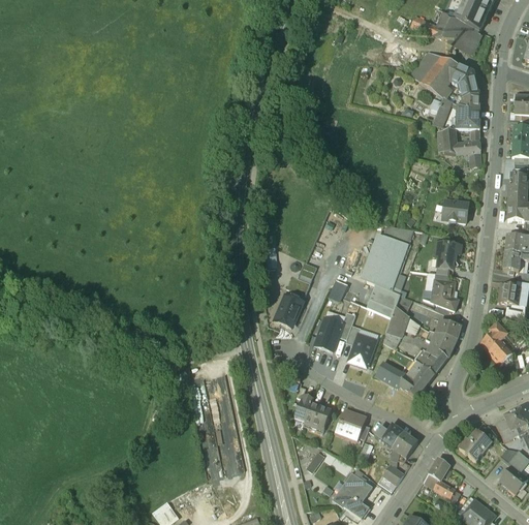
[(461,0),(454,17),(475,26),(479,28),(492,0),(461,0)]
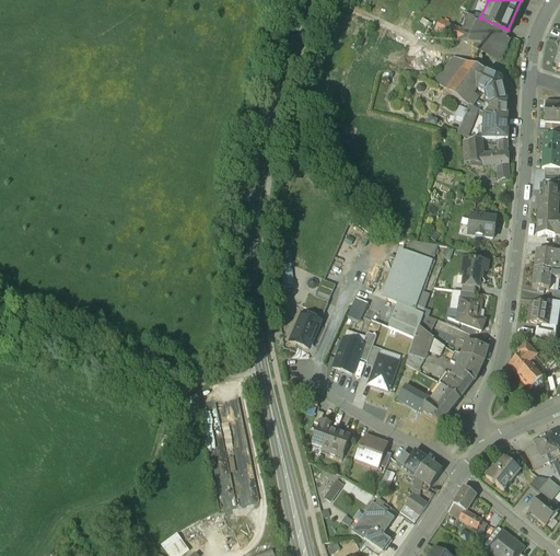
[(480,18),(468,12),(462,26),(463,26),(457,36),(492,53),(492,50),(502,31),(503,27),(480,18)]
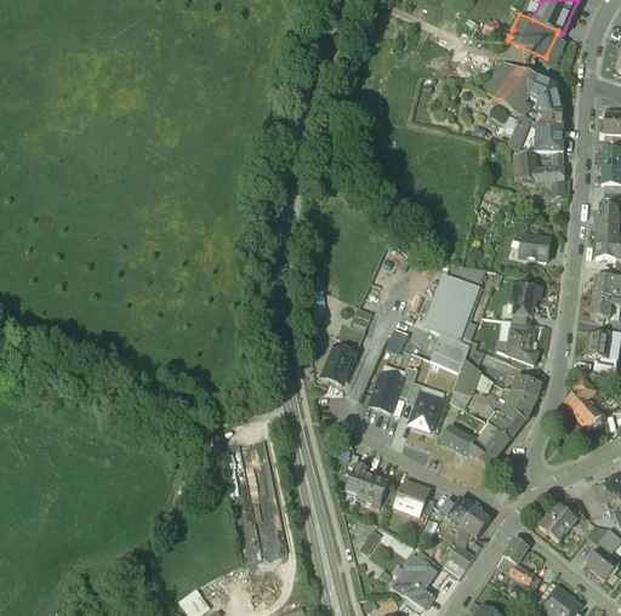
[(512,29),(486,17),(482,29),(507,40),(513,29),(512,29)]
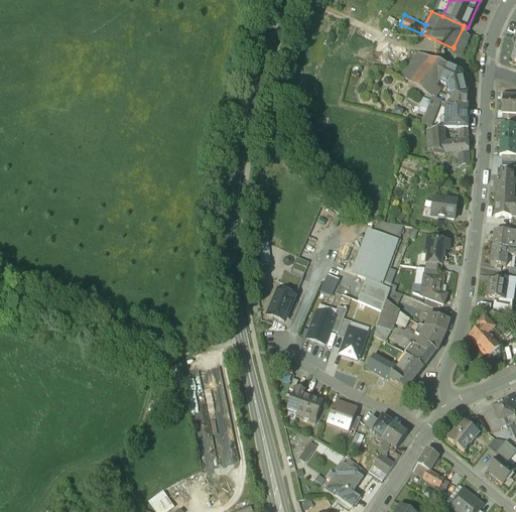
[(469,31),(463,28),(454,46),(461,49),(469,31)]
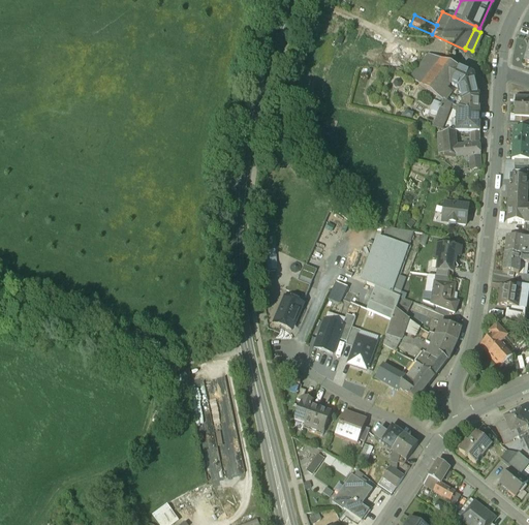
[(459,64),(430,50),(410,73),(432,89),(439,93),(442,89),(445,85),(449,80),(452,80),(459,64)]
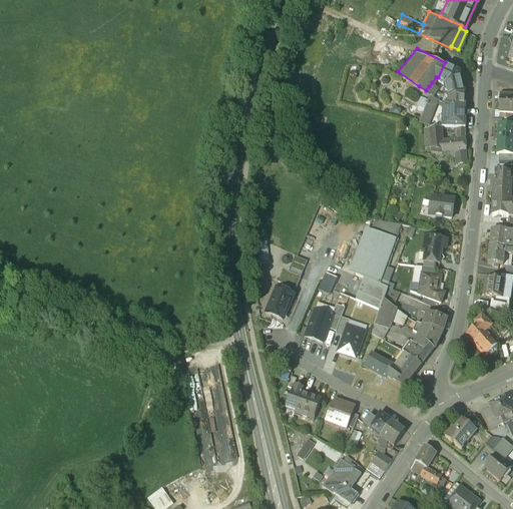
[(458,68),(445,62),(438,77),(444,80),(447,94),(464,89),(460,74),(459,68),(458,68)]
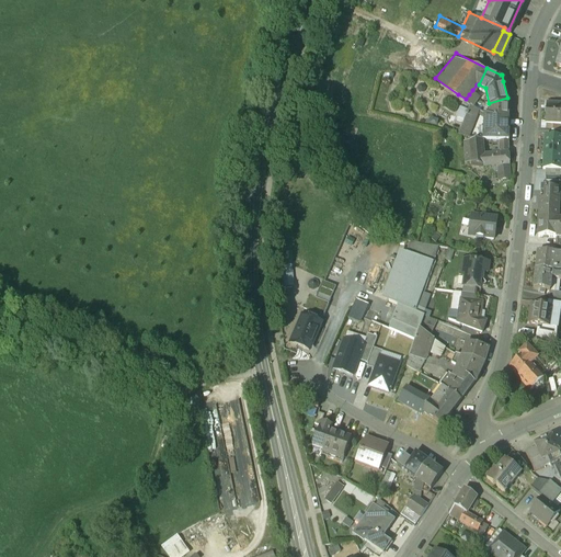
[(469,94),(466,99),(469,101),(472,102),(478,94),(472,90),(469,94)]
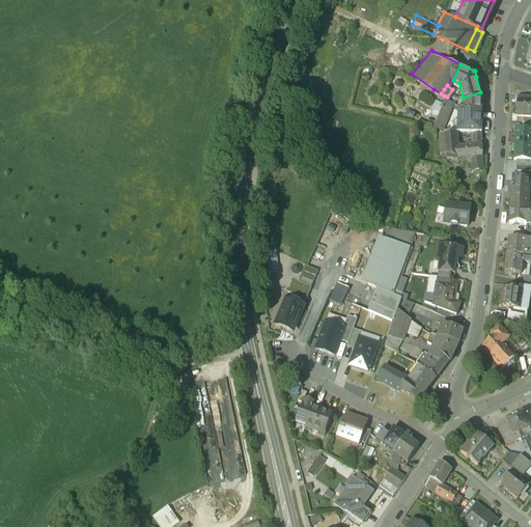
[(441,104),(444,95),(441,93),(434,89),(431,100),(441,104)]
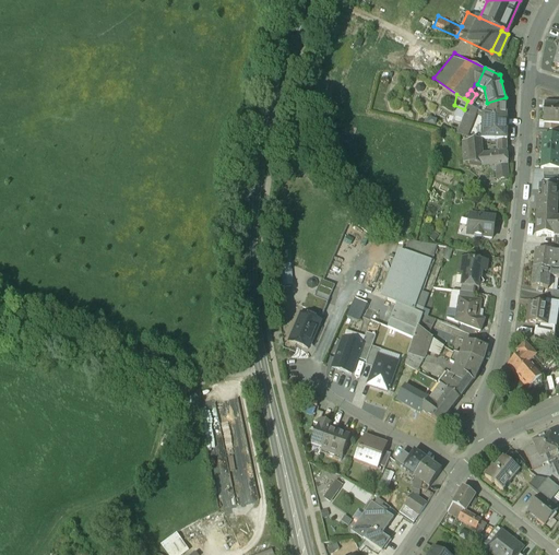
[(487,103),(476,94),(471,102),(476,105),(484,108),(487,103)]
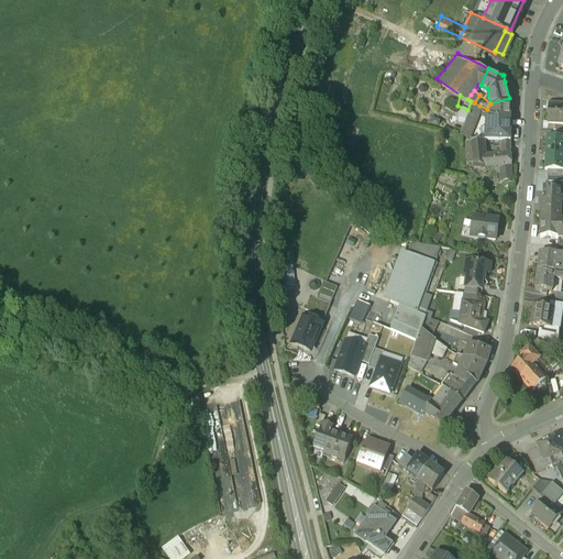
[(509,98),(490,103),(487,110),(497,116),(510,116),(510,102),(509,98)]
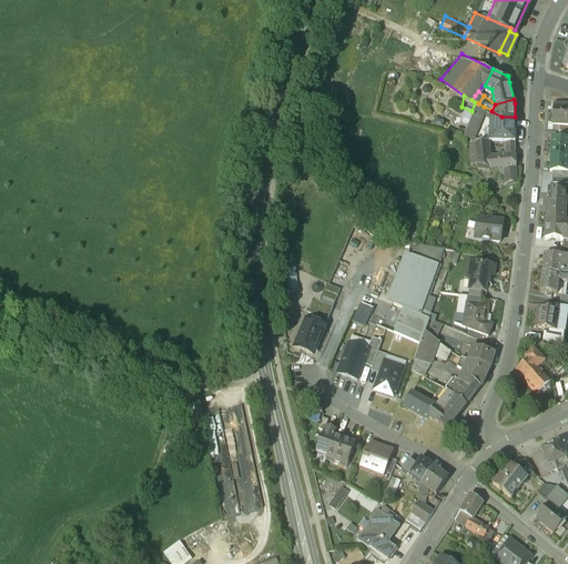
[(567,99),(553,99),(551,120),(558,120),(567,120),(567,99)]
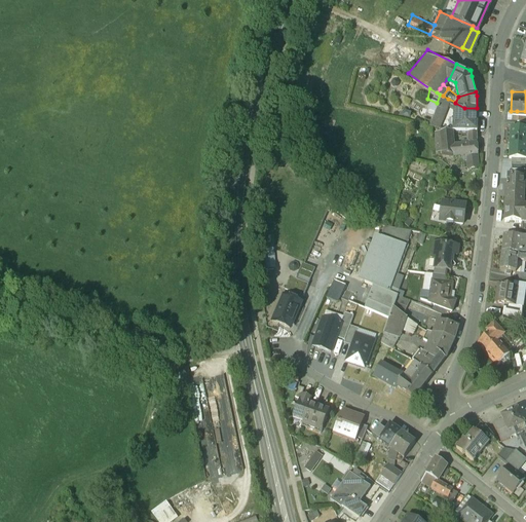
[(437,103),(434,112),(442,115),(448,99),(443,96),(440,95),(437,103)]
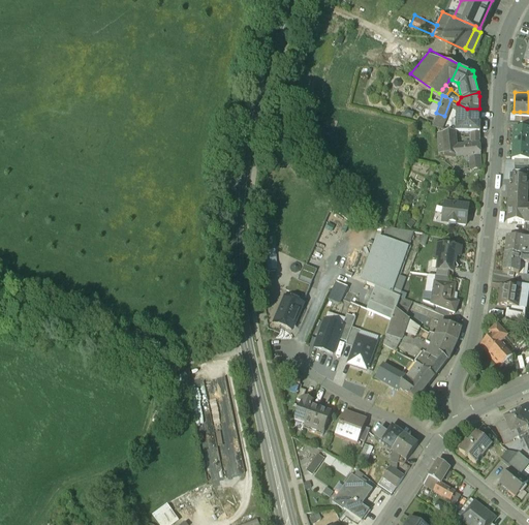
[(458,103),(458,102),(457,114),(468,114),(468,115),(479,115),(479,109),(467,109),(458,103)]
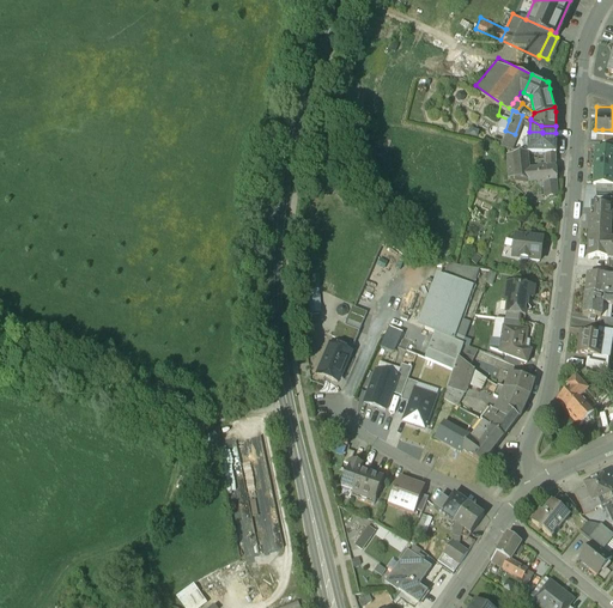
[(515,134),(505,131),(501,143),(511,145),(515,134)]
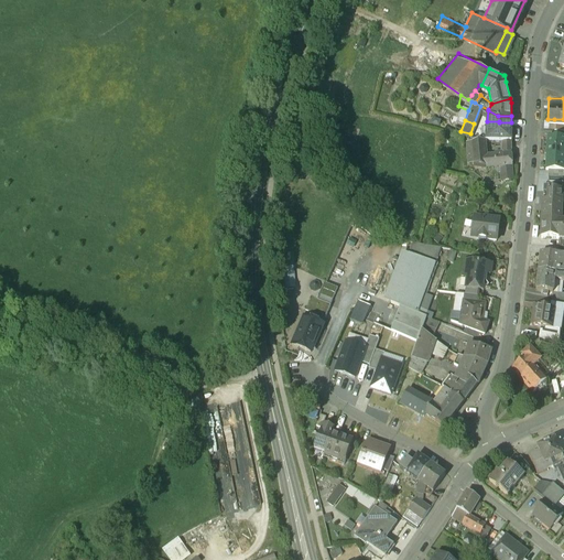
[(499,121),(487,121),(487,124),(486,136),(500,136),(510,136),(511,137),(511,122),(499,122),(499,121)]
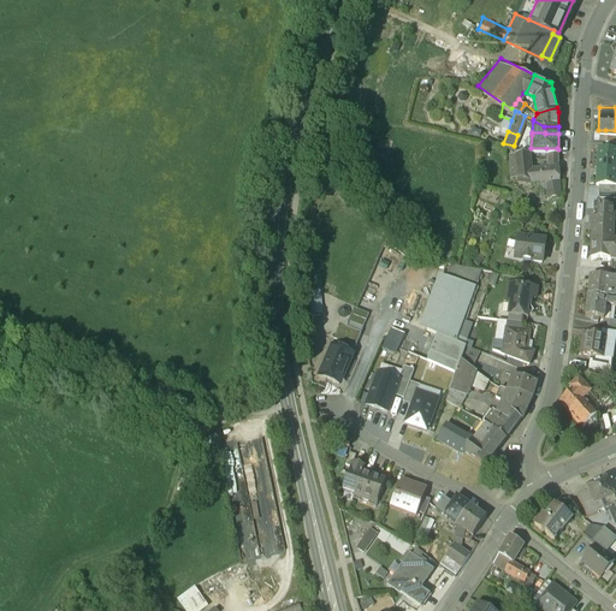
[(608,146),(598,144),(596,181),(598,181),(615,181),(615,176),(615,142),(608,142),(608,146)]
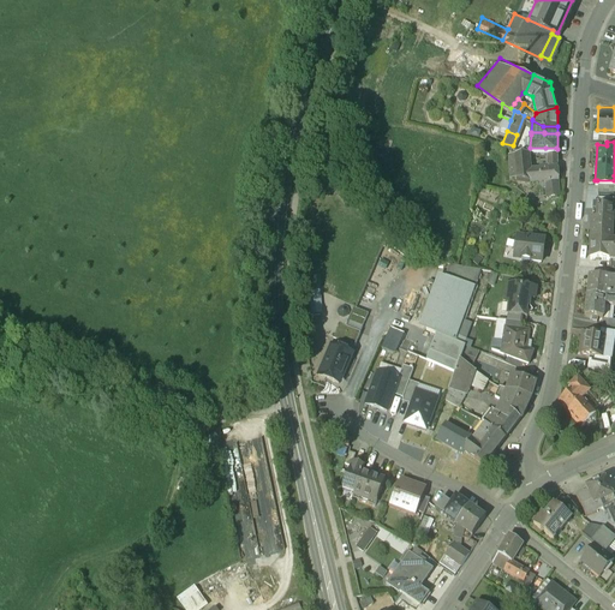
[(557,162),(557,149),(556,148),(545,148),(545,163),(557,162)]
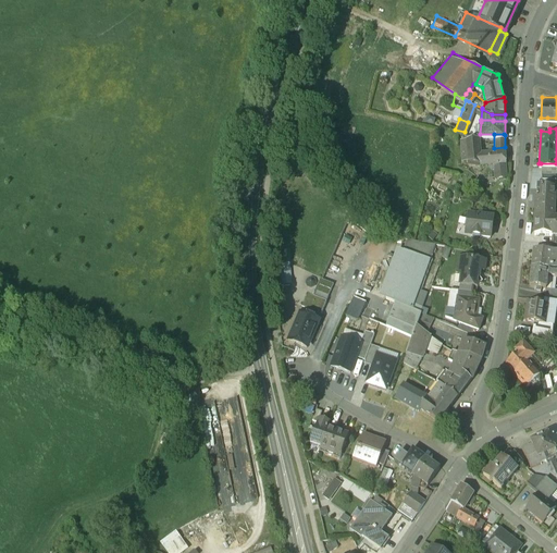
[(479,135),(467,136),(468,157),(480,160),(480,149),(479,135)]
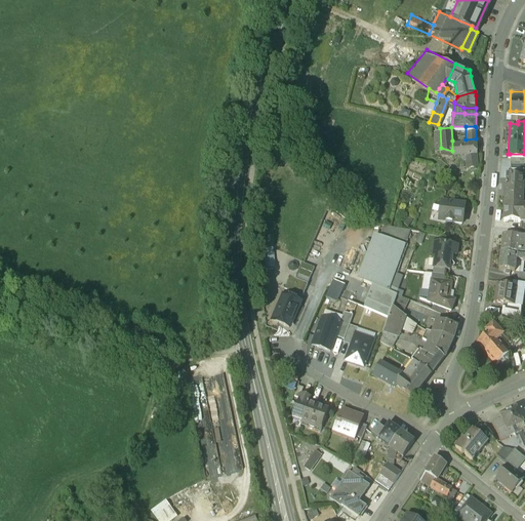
[(466,139),(452,141),(452,151),(452,153),(460,152),(476,151),(477,151),(476,138),(466,139)]
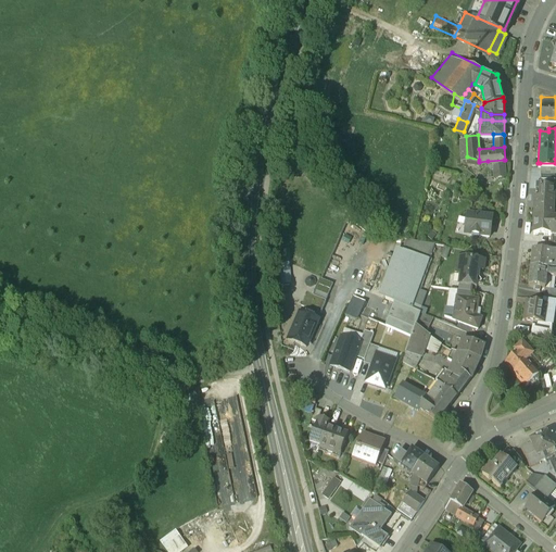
[(504,160),(488,161),(488,164),(491,166),(493,165),(494,174),(505,173),(504,160)]
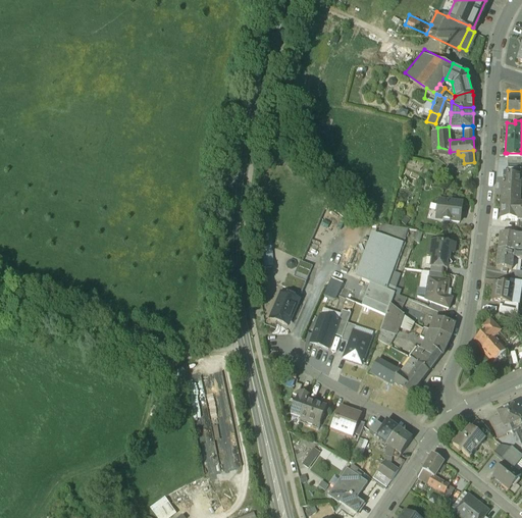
[(521,153),(507,153),(507,161),(521,161),(521,153)]
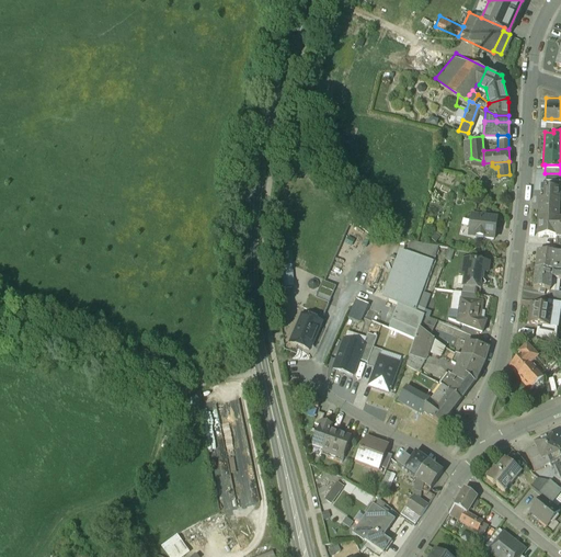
[(559,186),(545,186),(545,195),(559,196),(559,186)]
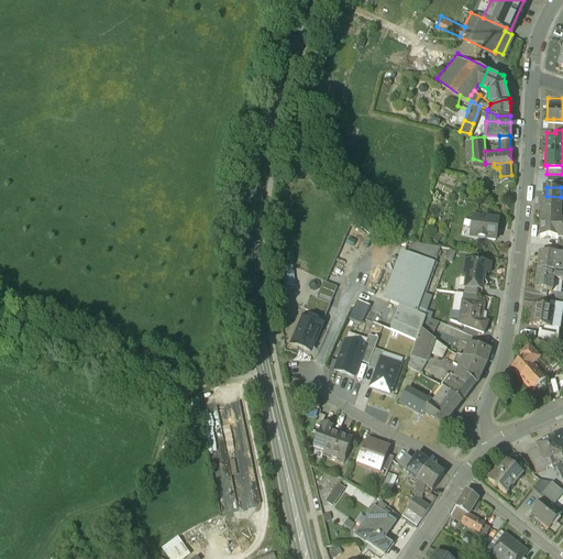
[(547,196),(541,196),(540,216),(541,216),(560,217),(561,197),(547,196)]
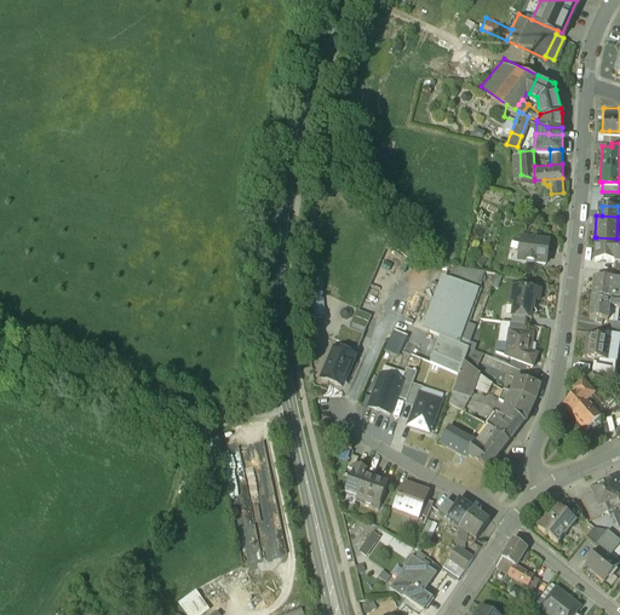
[(549,237),(522,234),(521,240),(520,242),(518,245),(518,247),(520,251),(518,256),(545,260),(549,237)]
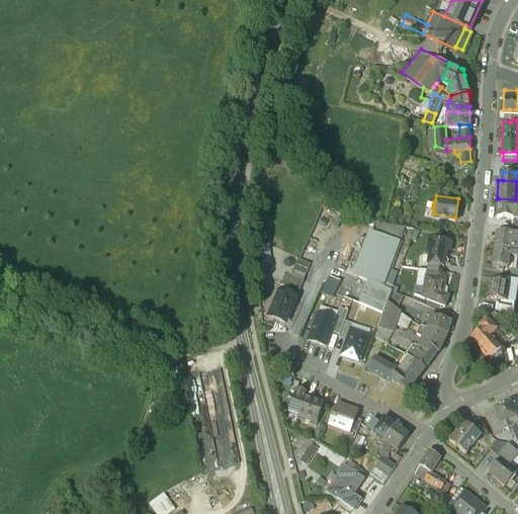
[(515,199),(498,198),(497,215),(514,216),(517,215),(517,198),(515,199)]
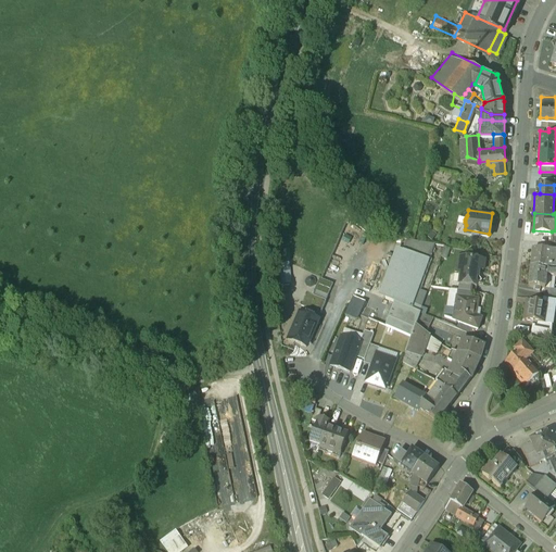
[(452,245),(444,243),(440,256),(447,258),(452,245)]
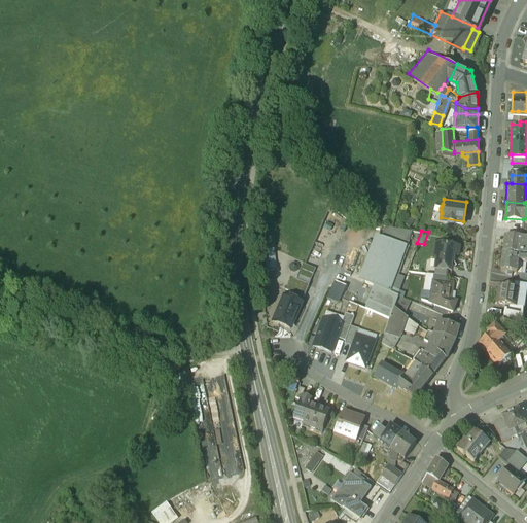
[(526,235),(521,235),(504,233),(503,249),(526,251),(526,235)]
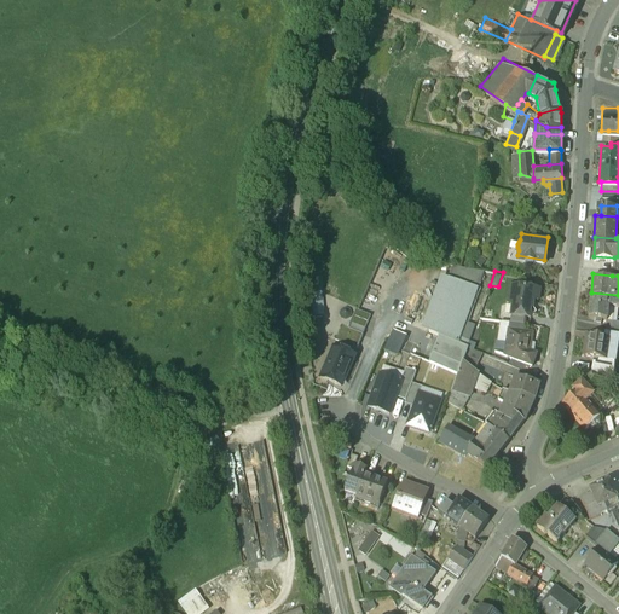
[(478,285),(449,274),(428,329),(439,332),(439,331),(458,341),(478,285)]
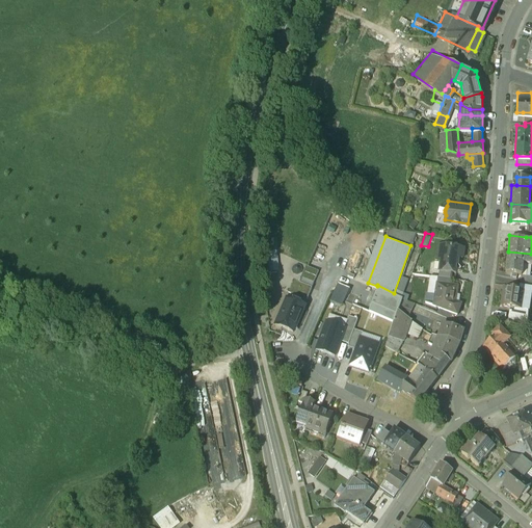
[(463,246),(439,243),(436,257),(441,261),(440,269),(454,271),(455,271),(460,267),(456,262),(457,256),(461,257),(463,246)]
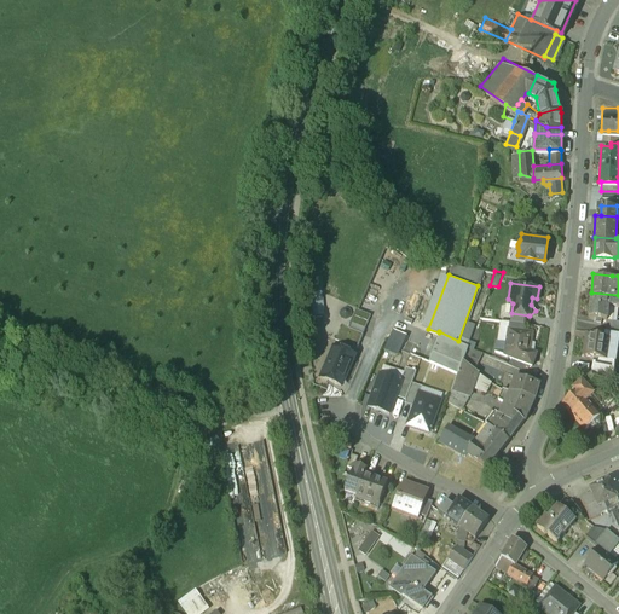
[(312,289),(316,311),(327,308),(323,288),(312,289)]
